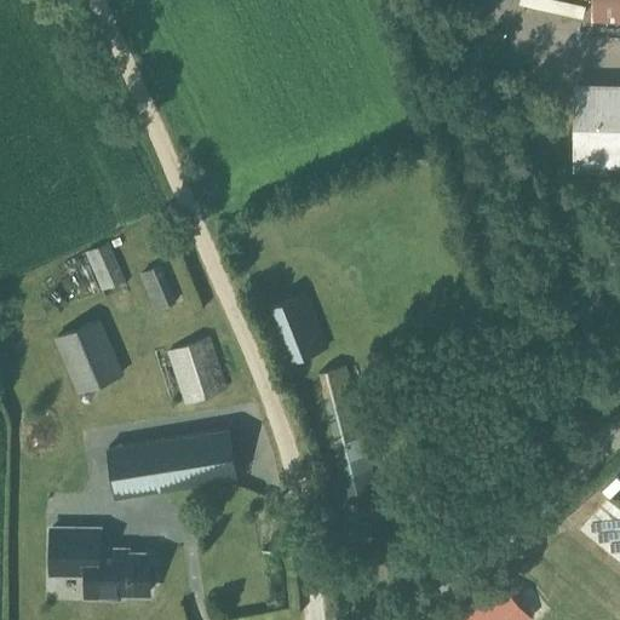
[(619,0),(591,0),(592,24),(619,24),(619,0)]
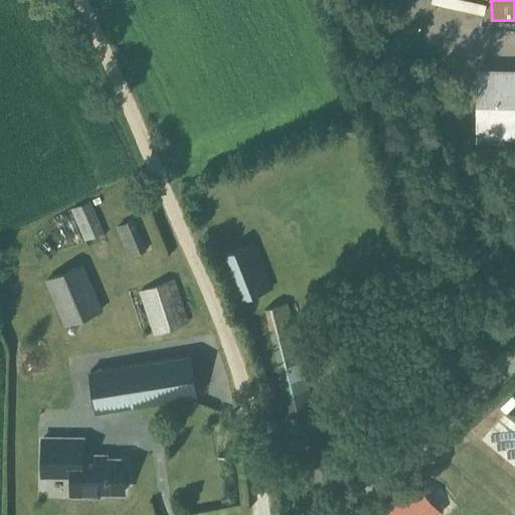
[(514,69),(478,69),(477,142),(514,142),(514,69)]
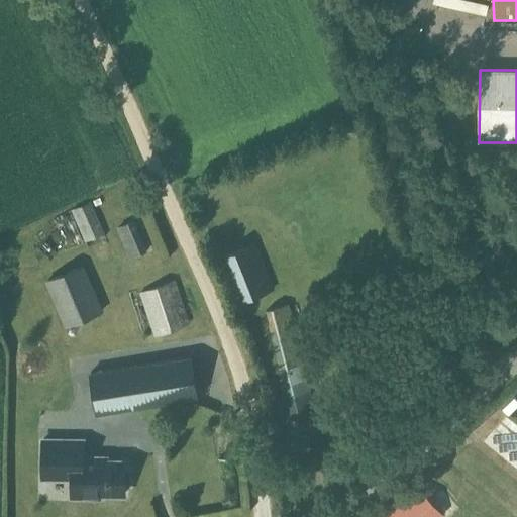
[(91,202),(72,210),(87,249),(107,241),(91,202)]
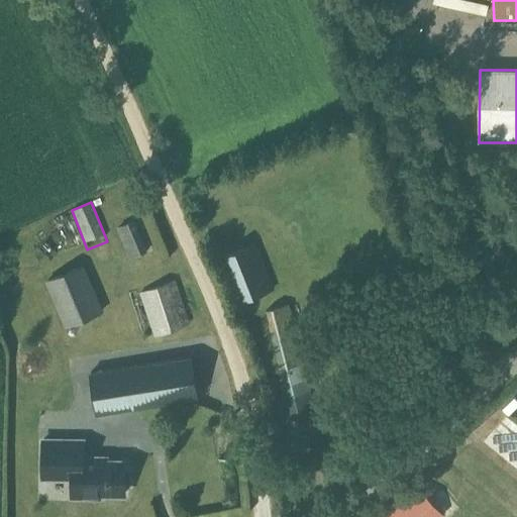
[(135,222),(118,228),(129,260),(147,252),(135,222)]
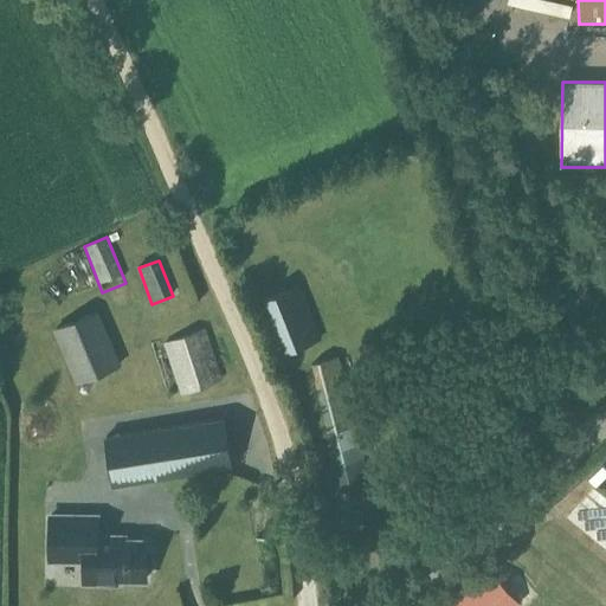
[(300,285),(253,303),(275,360),(322,341),(300,285)]
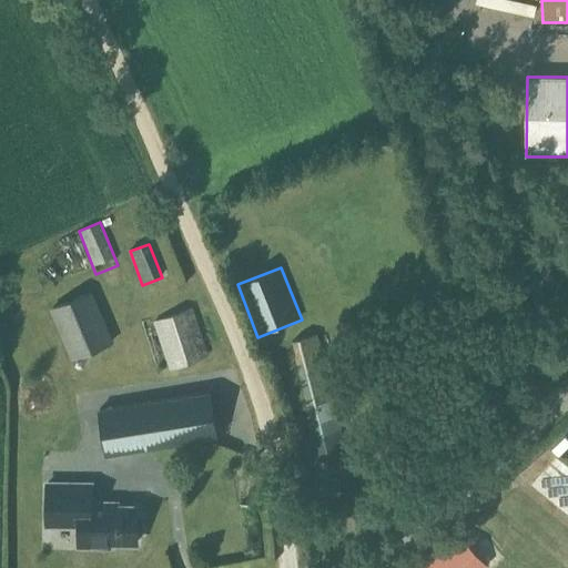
[(94,291),(49,308),(70,362),(115,344),(94,291)]
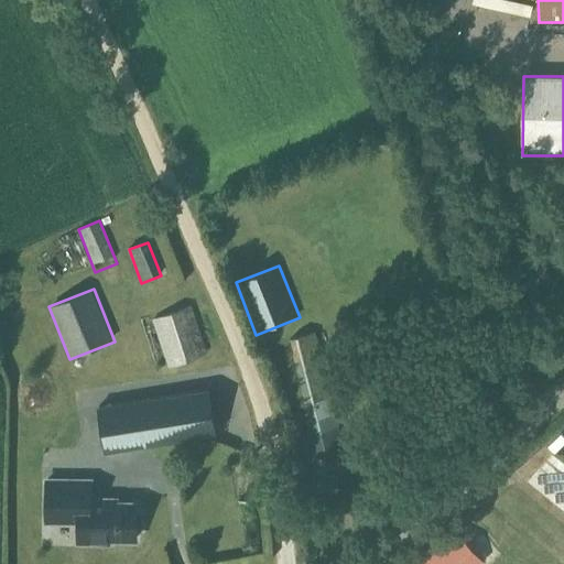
[(192,306),(152,320),(169,369),(207,356),(192,306)]
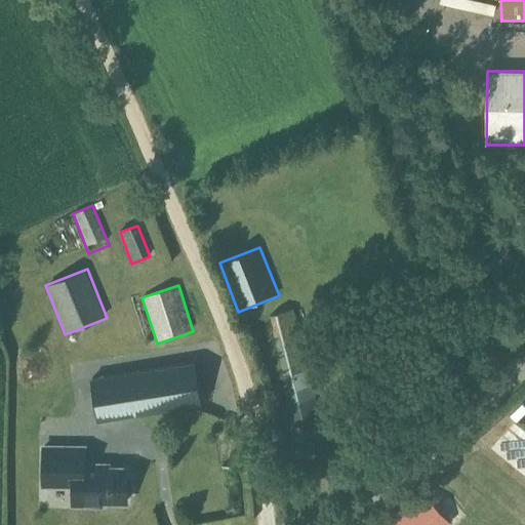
[(293,311),(269,317),(295,420),(320,414),(293,311)]
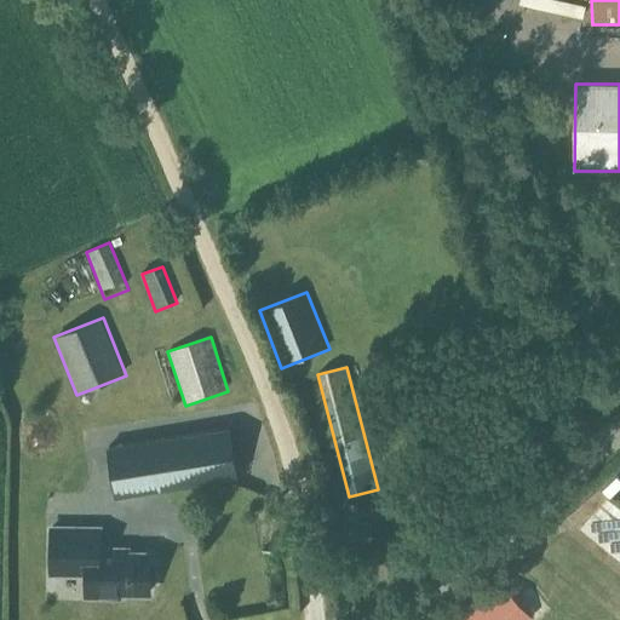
[(116,497),(236,477),(229,428),(109,447),(116,497)]
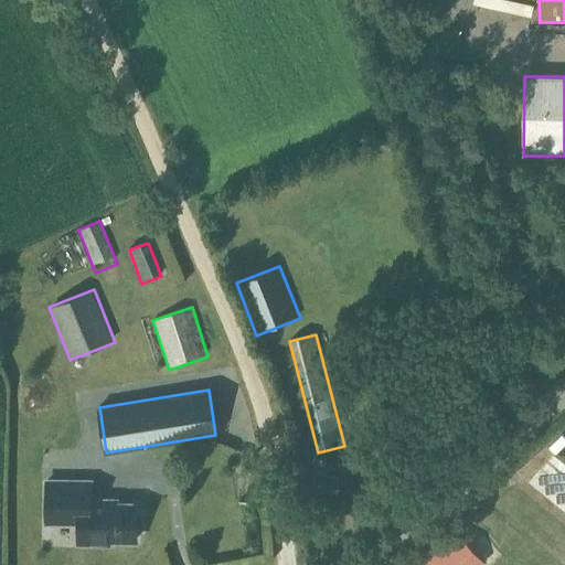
[(109,540),(136,540),(136,533),(140,529),(140,515),(136,511),(136,504),(108,503),(108,500),(91,500),(91,481),(48,481),(48,523),(80,523),(80,543),(109,544),(109,540)]
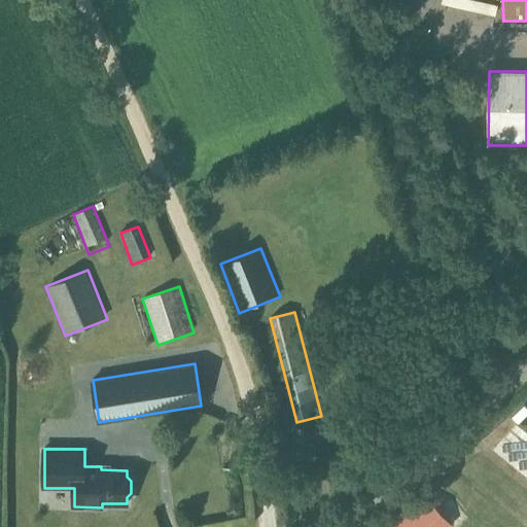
[(329,449),(308,453),(311,469),(332,465),(329,449)]
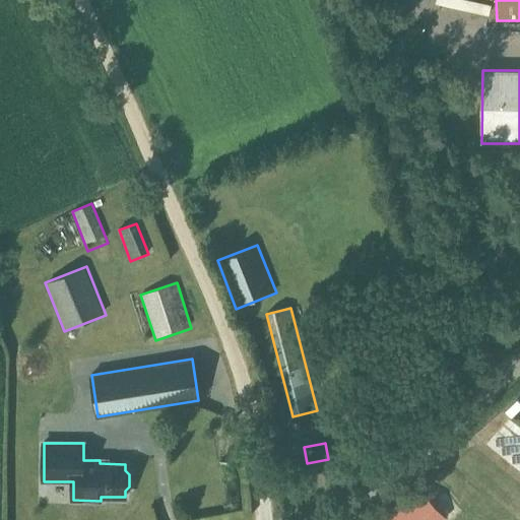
[(416,519),(399,501),(378,519),(416,519)]
